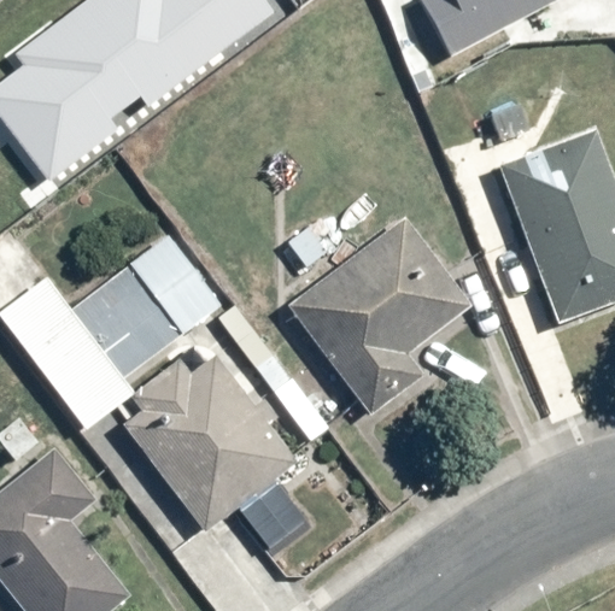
[(423,0),(451,53),(552,0),(423,0)]
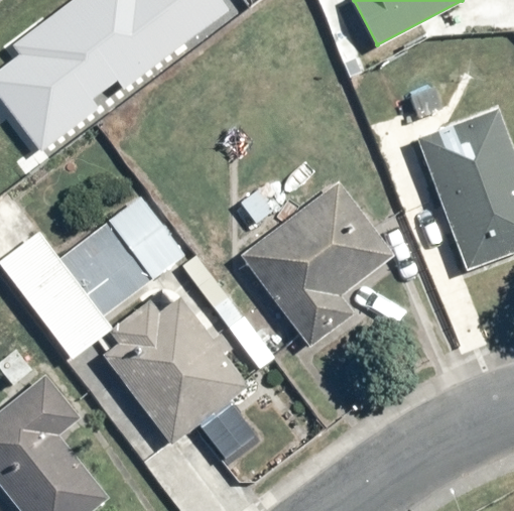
[(419,136),(467,267),(513,250),(513,148),(499,108),(419,136)]
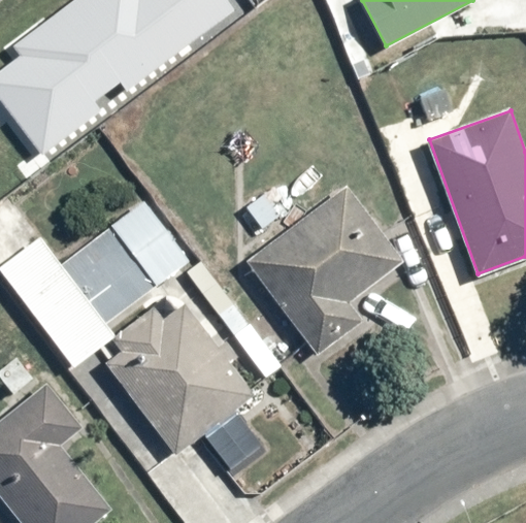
[(350,299),(402,260),(348,187),(247,262),(316,355),(364,319),(350,299)]
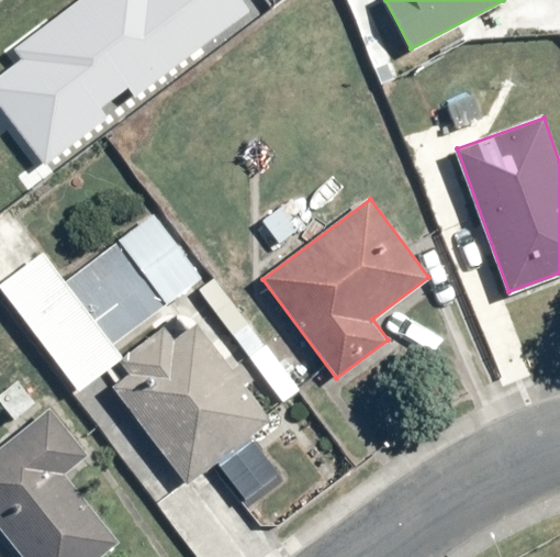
[(64,281),(113,345),(200,278),(150,213),(64,281)]
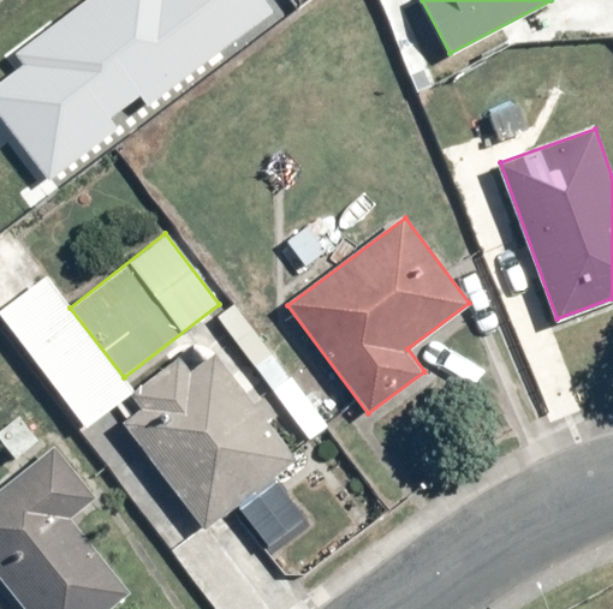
[(88,428),(131,395),(135,392),(124,377),(70,308),(46,276),(0,310),(0,316),(88,428)]
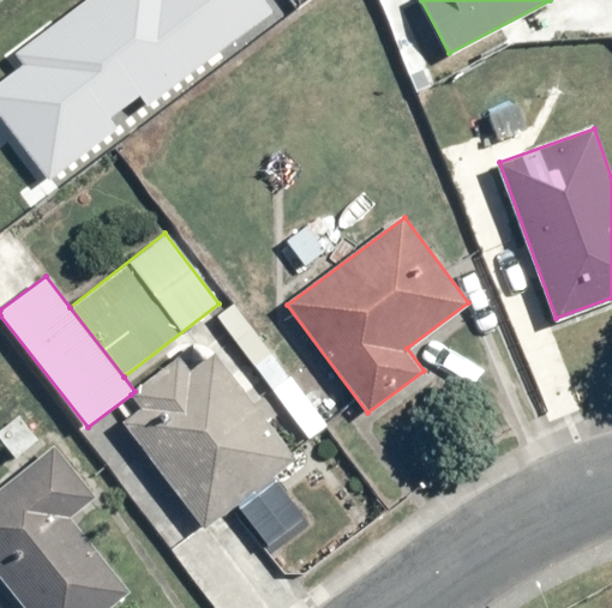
[(211,353),(187,371),(178,359),(135,391),(131,395),(141,408),(123,421),(205,528),(294,458),(211,353)]
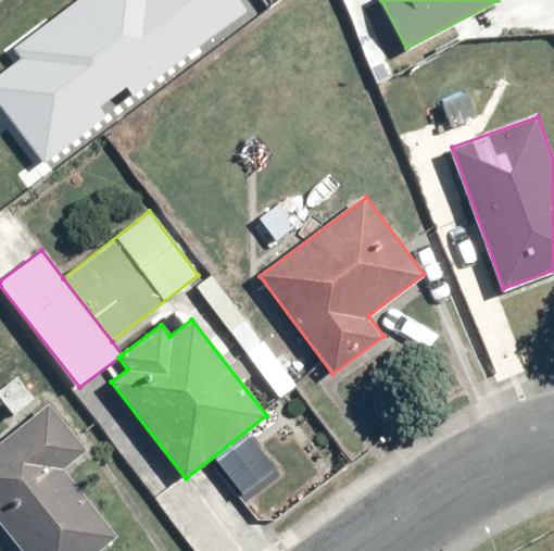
[(0,522),(23,550),(97,550),(117,535),(64,468),(86,451),(48,403),(0,441),(0,522)]
